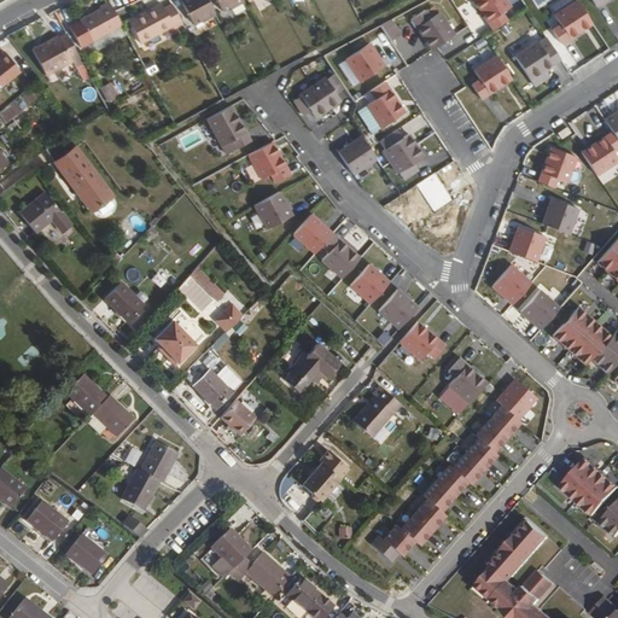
[(202,22),(215,15),(207,0),(179,0),(192,23),(199,19),(202,22)]
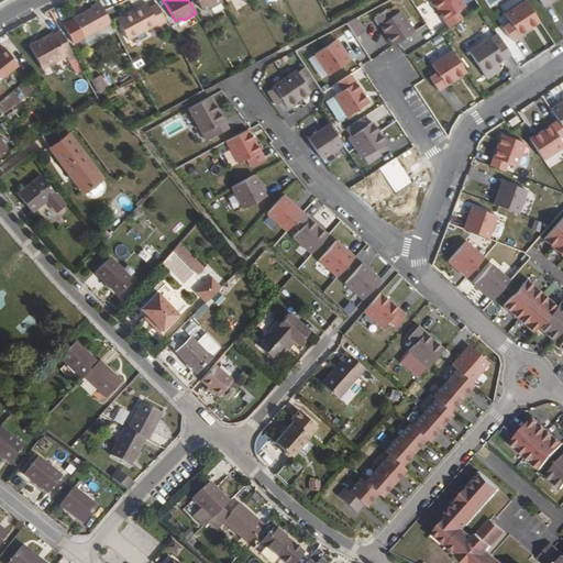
[(209,8),(221,1),(220,0),(195,0),(200,9),(208,6),(209,8)]
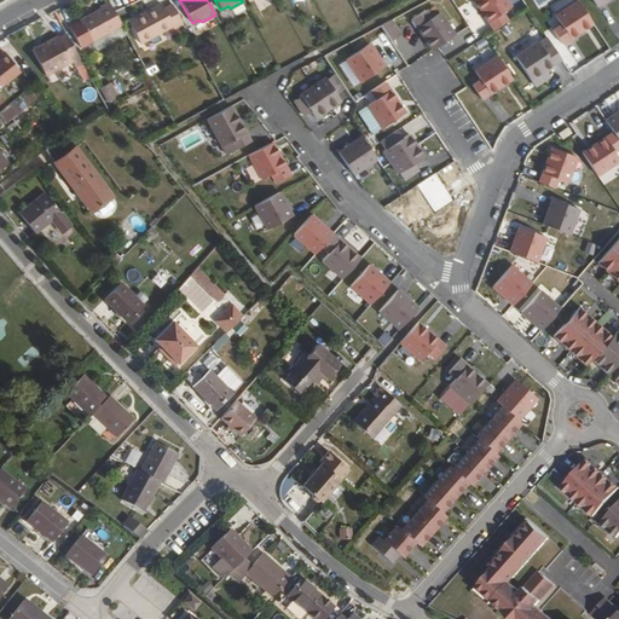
[(254,0),(259,10),(278,1),(276,0),(254,0)]
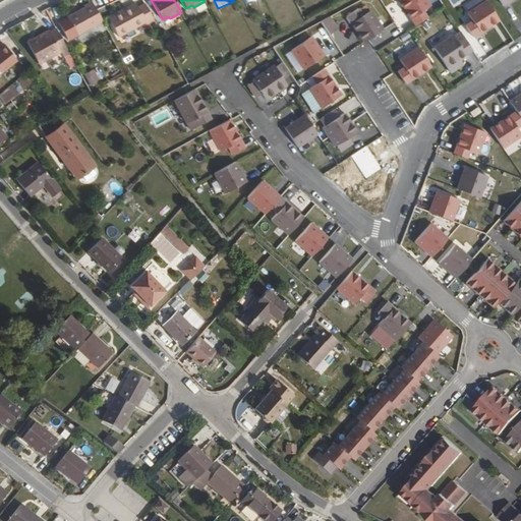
[(398,0),(398,1),(415,26),(426,19),(422,12),(429,7),(423,0),(398,0)]
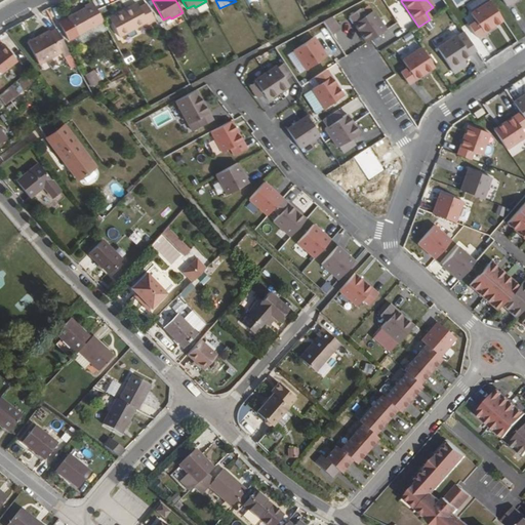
[(503,22),(490,2),(471,14),(476,24),(469,27),(476,39),(503,22)]
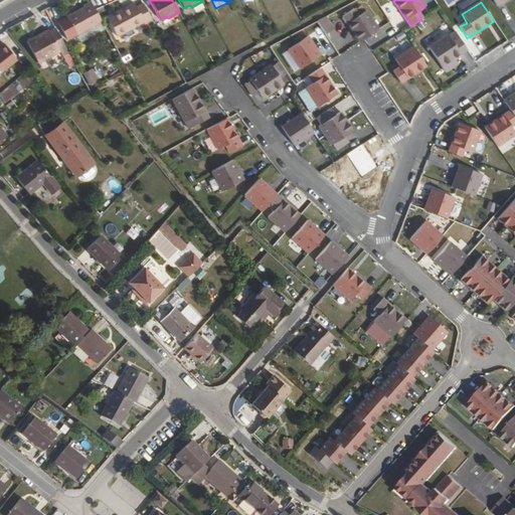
[(145,24),(152,20),(143,4),(136,8),(134,3),(107,18),(117,36),(144,22),(145,24)]
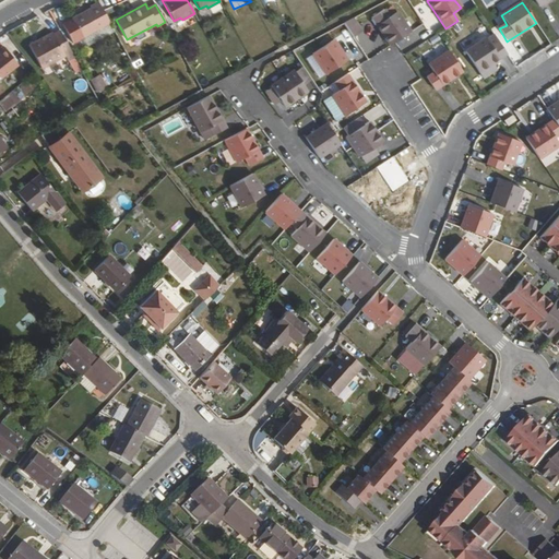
[(82,39),(110,25),(99,4),(91,9),(92,10),(72,21),(82,39)]
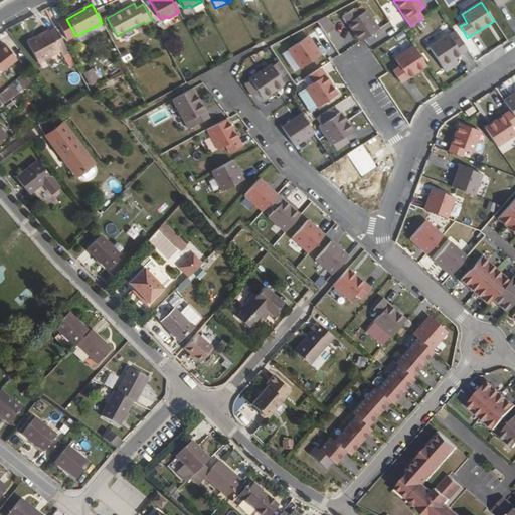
[(343,18),(360,43),(378,30),(366,12),(358,17),(354,10),(343,18)]
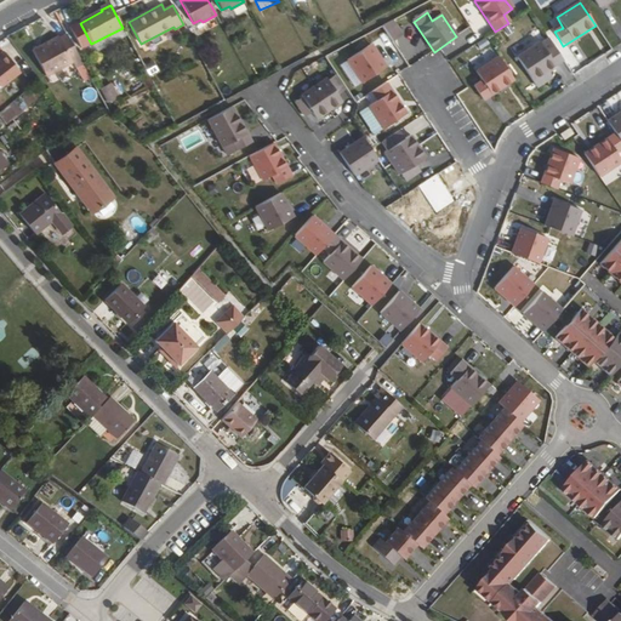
[(394,43),(404,35),(393,20),(382,27),(394,43)]
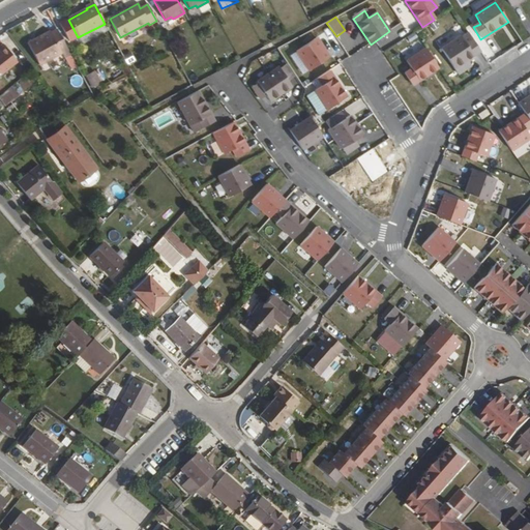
[(63,57),(69,54),(56,29),(51,32),(50,31),(35,38),(35,40),(28,46),(38,65),(61,54),(63,57)]
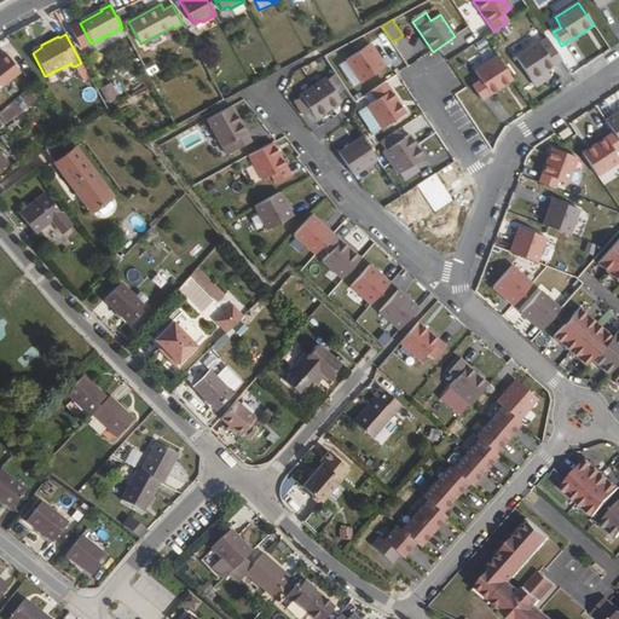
[(561,61),(553,47),(544,52),(539,44),(515,58),(530,81),(561,61)]
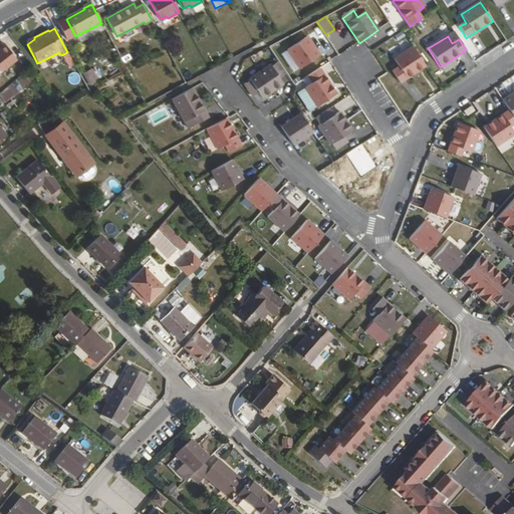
[(307,37),(287,50),(299,69),(319,56),(307,37)]
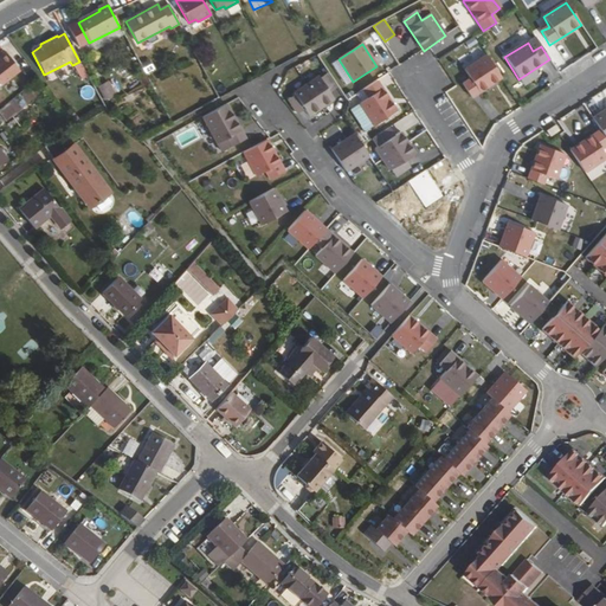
[(0,59),(1,62),(0,62),(0,90),(23,70),(7,52),(0,58),(0,59)]
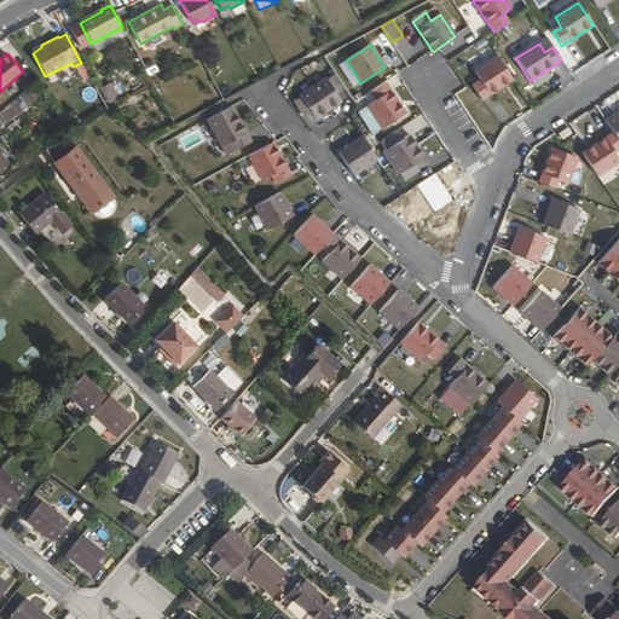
[(513,81),(498,58),(474,73),(480,82),(473,87),(481,102),(513,81)]
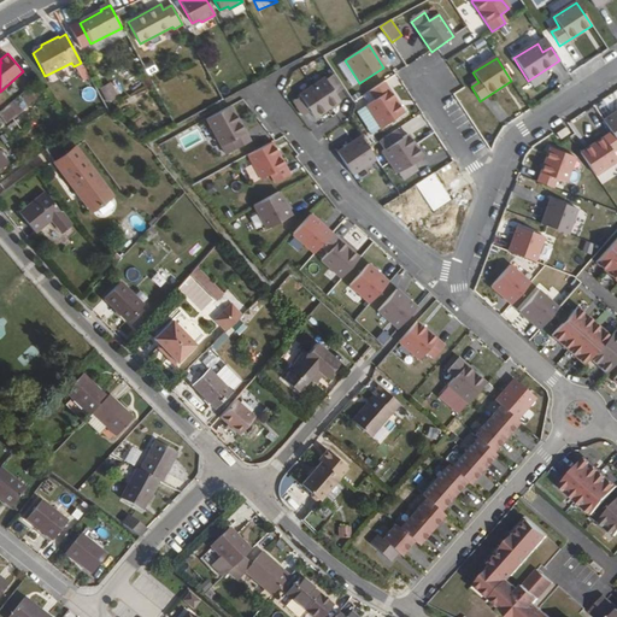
[(109,83),(99,87),(107,101),(116,97),(109,83)]
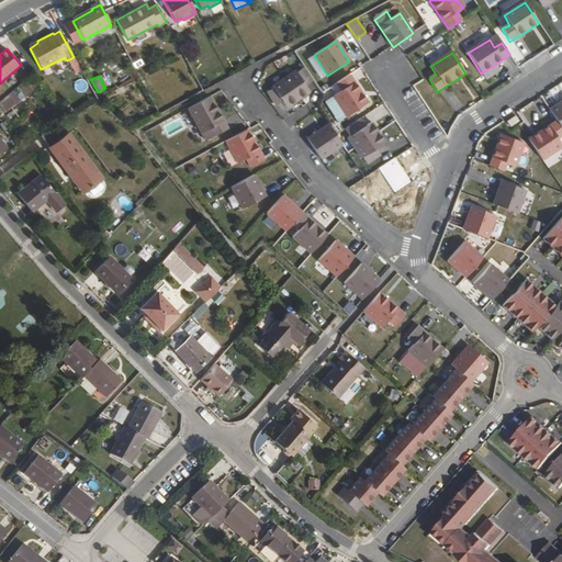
[(349,76),(337,83),(343,92),(334,97),(348,117),(368,104),(349,76)]
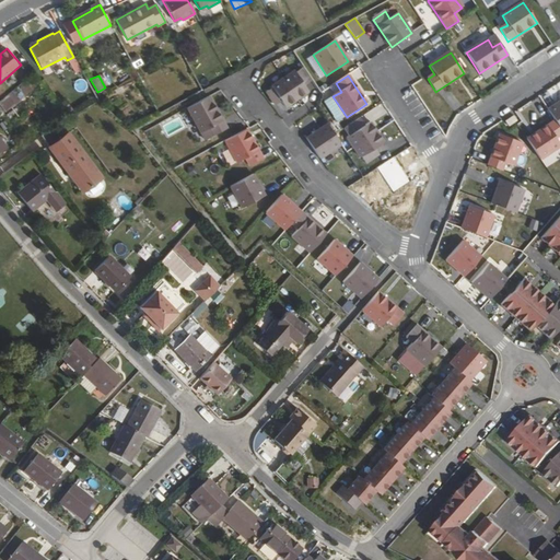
[(307,78),(301,82),(310,94),(316,90),(307,78)]
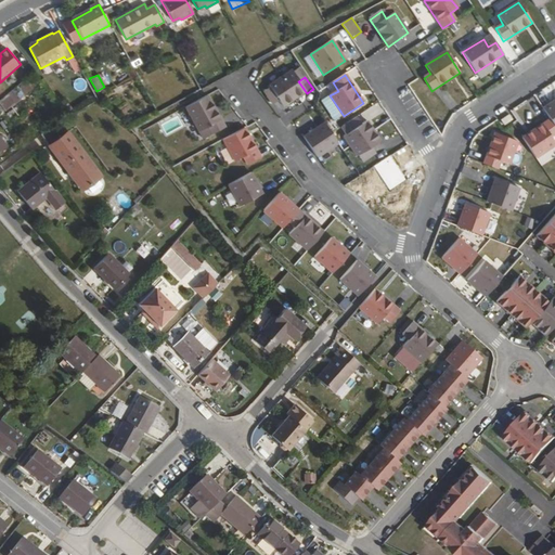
[(75,88),(84,89),(85,80),(76,79),(75,88)]
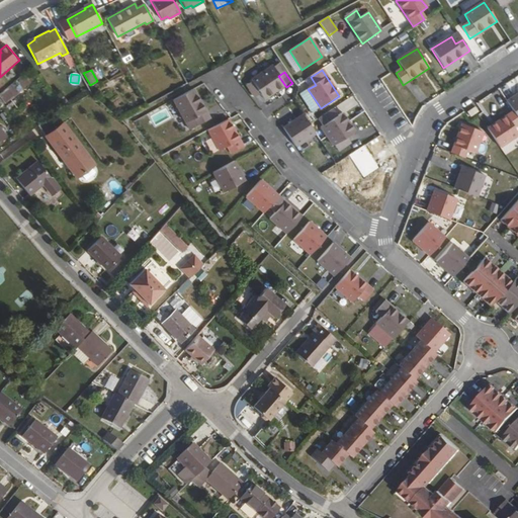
[(277,75),(266,82),(278,99),(289,92),(286,87),(278,76),(277,75)]
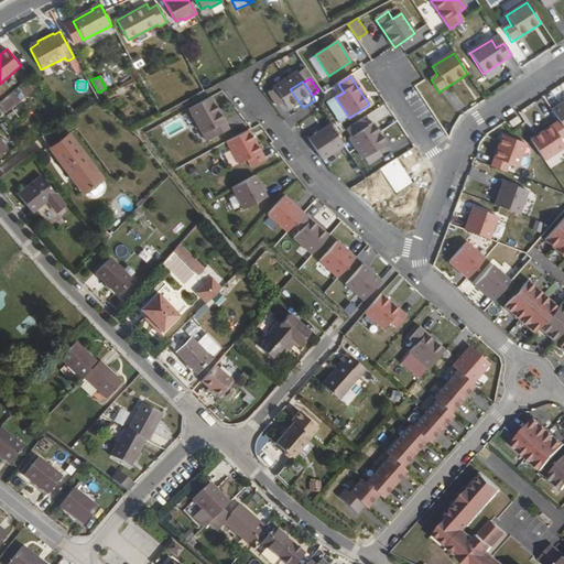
[(23,83),(0,102),(0,106),(6,114),(31,91),(23,83)]
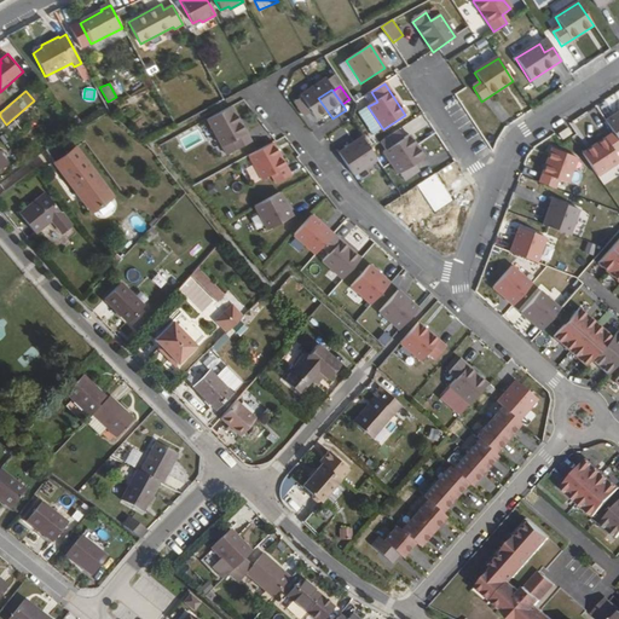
[(333,119),(318,98),(306,106),(307,109),(316,122),(320,128),(333,119)]
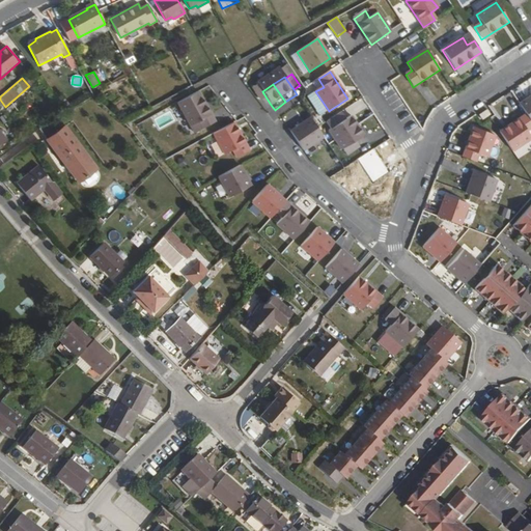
[(197,93),(177,105),(191,128),(198,123),(202,131),(215,123),(197,93)]
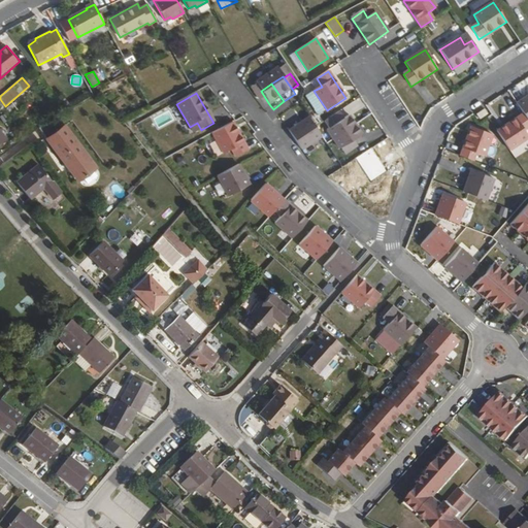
[(269,104),(262,93),(256,97),(263,108),(269,104)]
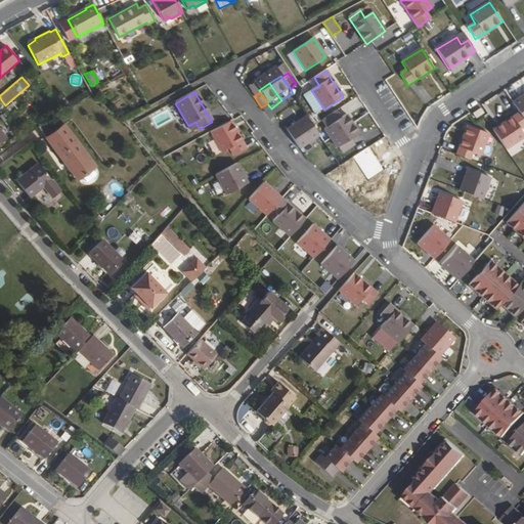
[(519,114),(523,121),(523,95),(513,103),(519,114)]
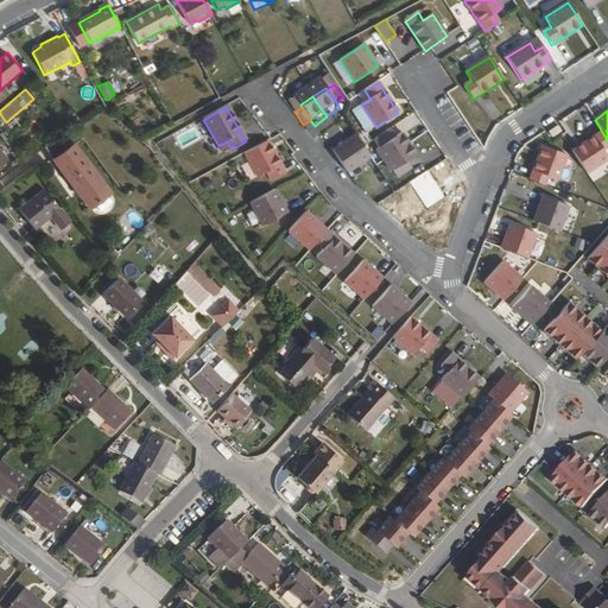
[(558,127),(549,132),(552,138),(561,132),(558,127)]
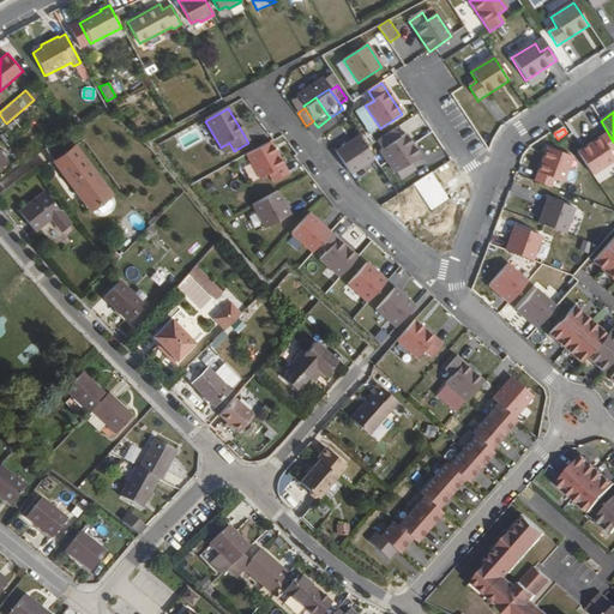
[(112,194),(65,133),(44,149),(91,210),(112,194)]
